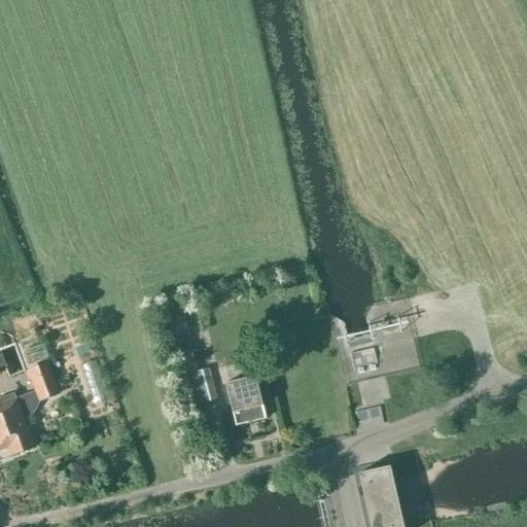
[(81,365),(97,405),(117,396),(102,357),(81,365)]
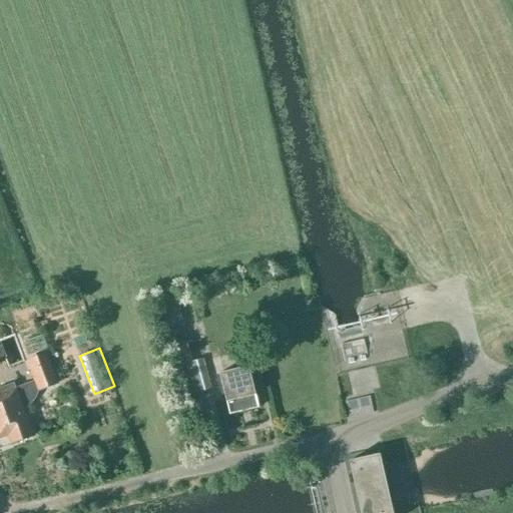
[(0,437),(8,435),(11,444),(34,436),(24,409),(31,405),(36,398),(39,391),(57,384),(46,354),(28,361),(35,381),(16,389),(14,383),(0,388),(0,437)]
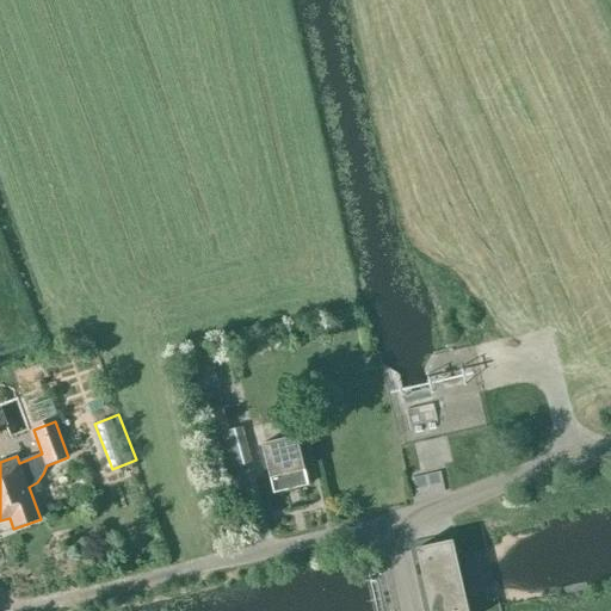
[(238,469),(251,466),(241,429),(227,432),(224,423),(211,426),(223,471),(236,468),(238,469)]
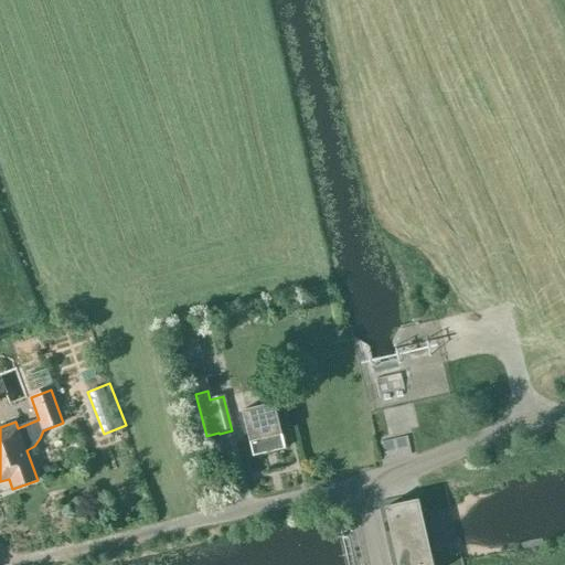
[(253,457),(285,449),(274,404),(243,411),(253,457)]
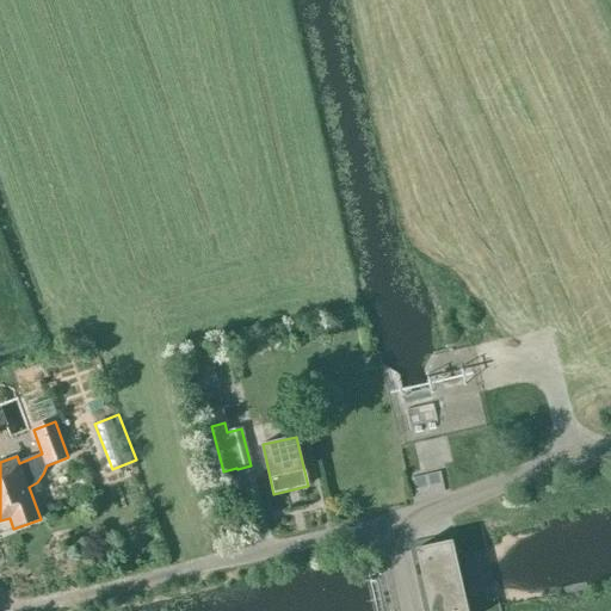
[(430,610),(468,610),(452,541),(417,549),(430,610)]
